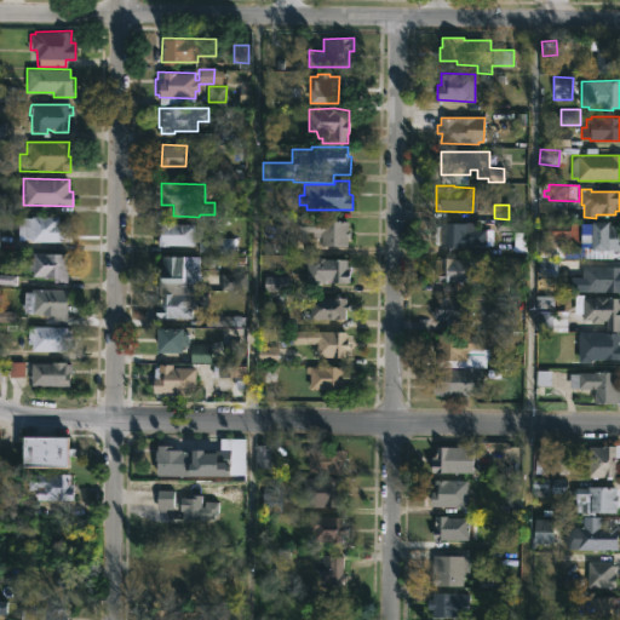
[(61,216),(61,223),(68,223),(70,242),(28,242),(28,240),(24,240),(24,217),(61,216)]
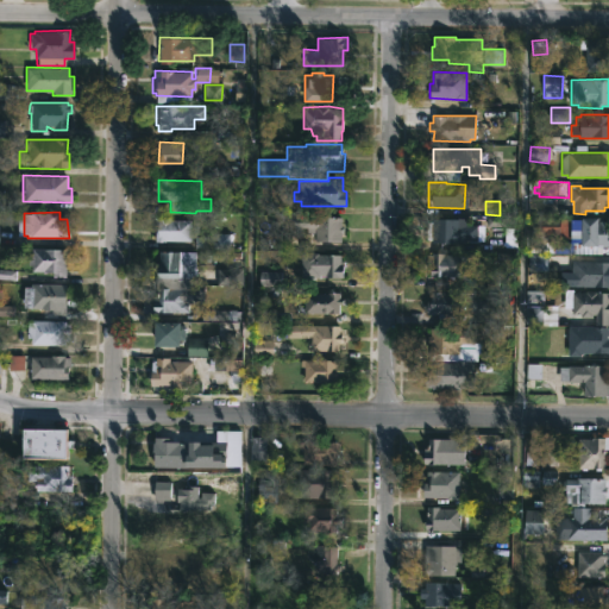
[(171,218),(171,219),(192,220),(192,221),(198,221),(198,238),(192,238),(190,240),(155,242),(155,228),(157,228),(157,217),(171,218)]
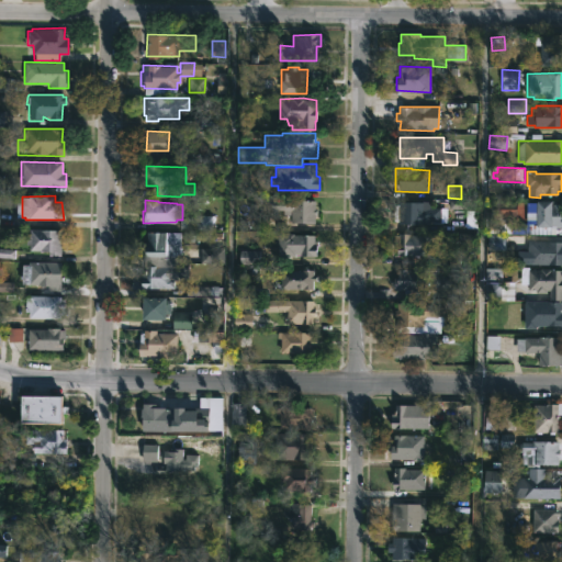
[(315,200),(315,208),(316,208),(314,223),(291,223),(291,216),(283,216),(283,210),(271,210),(271,200),(315,200)]
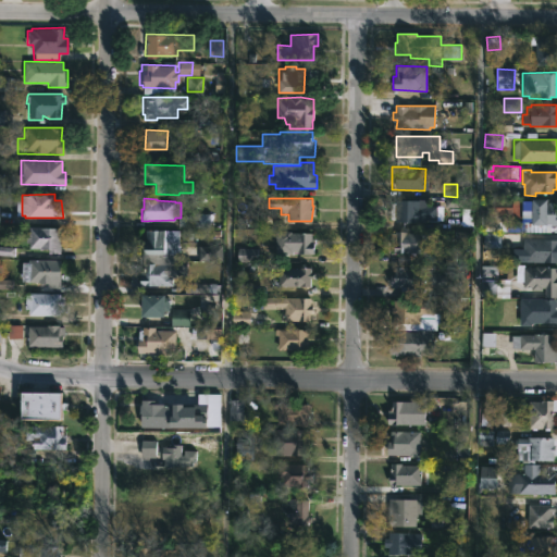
[(462,198),(445,198),(445,207),(462,208),(462,198)]
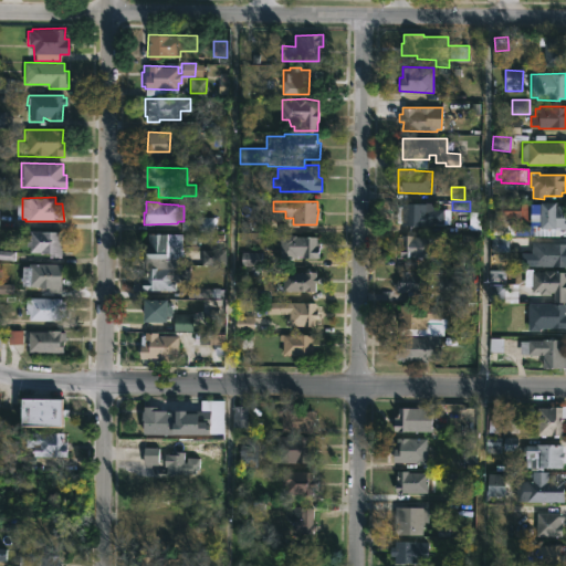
[(432,202),(432,209),(443,209),(443,223),(431,223),(431,227),(400,226),(400,223),(396,223),(396,206),(401,206),(401,202),(432,202)]
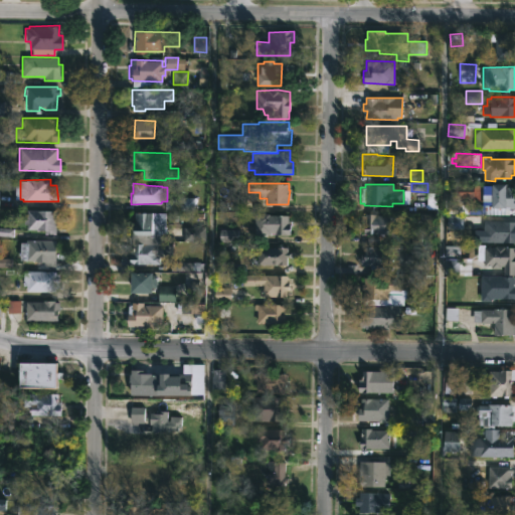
[(509,184),(509,187),(514,187),(514,208),(492,209),(492,184),(509,184)]
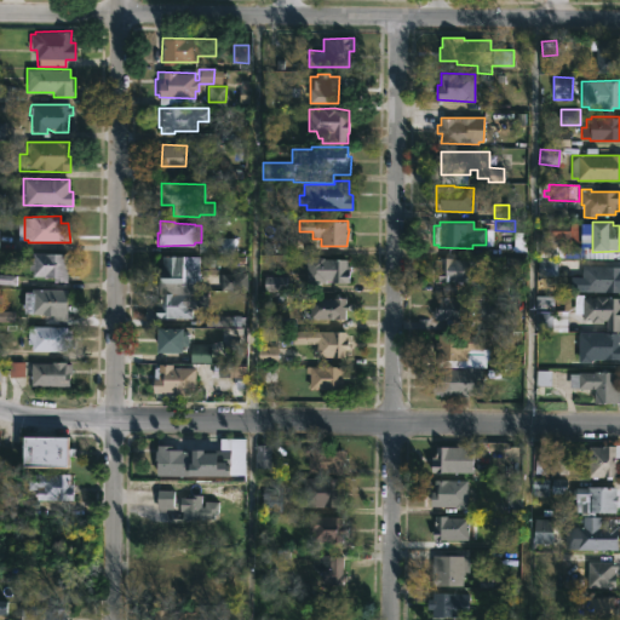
[(526,252),(524,234),(514,234),(515,252),(526,252)]
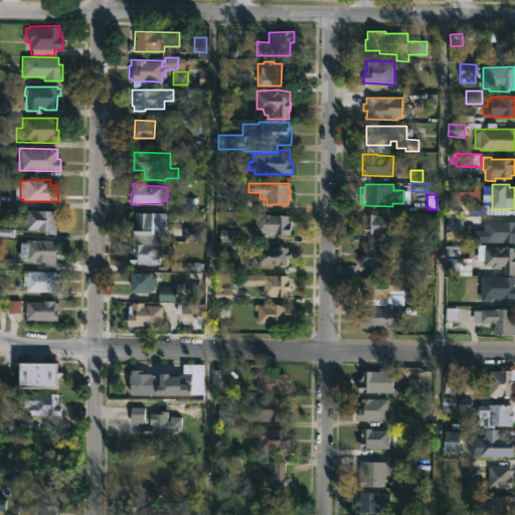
[(166,210),(193,209),(193,199),(165,200),(166,210)]
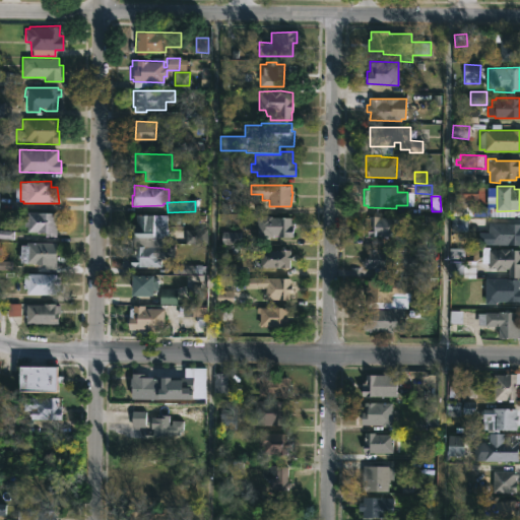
[(56,212),(56,236),(45,236),(45,233),(27,232),(27,226),(23,226),(23,215),(27,216),(27,212),(56,212)]
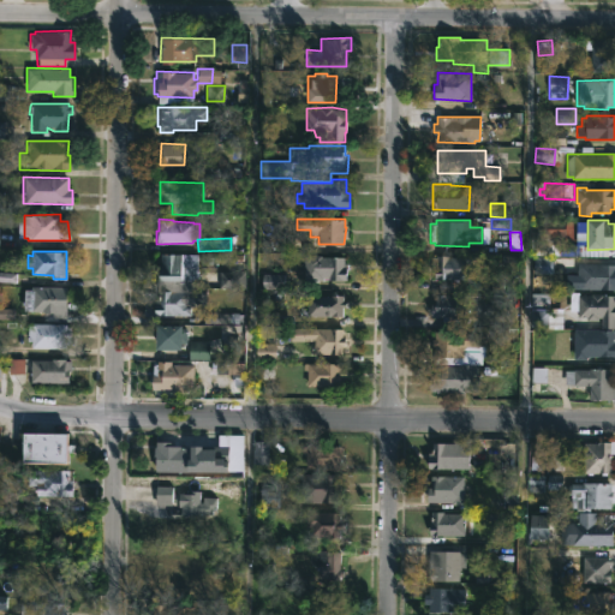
[(196,280),(160,280),(160,254),(197,254),(196,280)]
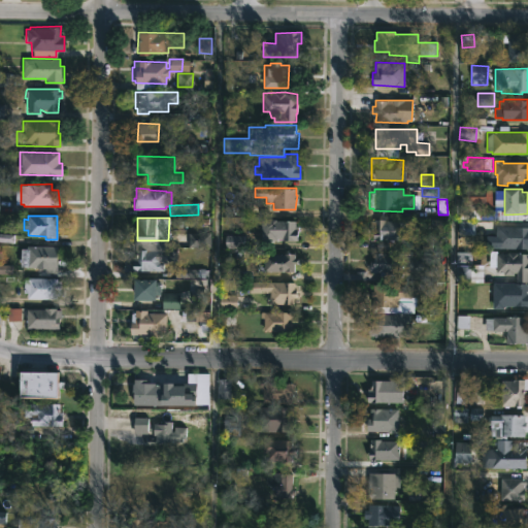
[(273,221),(295,221),(295,226),(297,226),(297,240),(282,240),(282,238),(276,238),(276,240),(261,240),(261,229),(259,229),(259,225),(261,225),(261,219),(273,220),(273,221)]
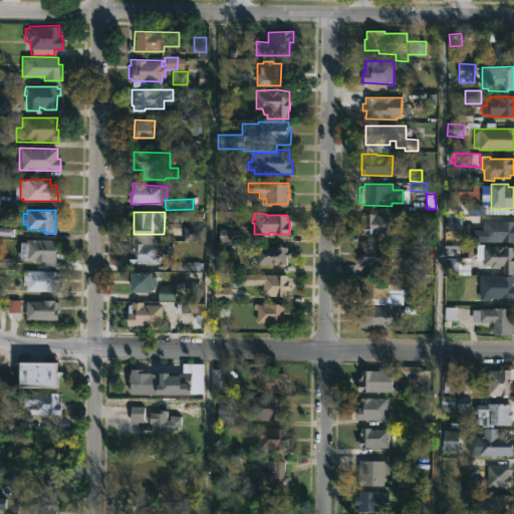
[(374,214),(393,215),(393,234),(363,234),(363,214),(374,214)]
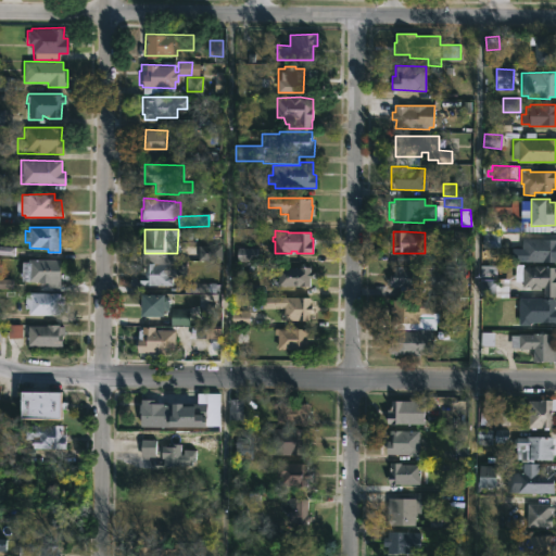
[(555,261),(522,261),(522,238),(555,238),(555,261)]
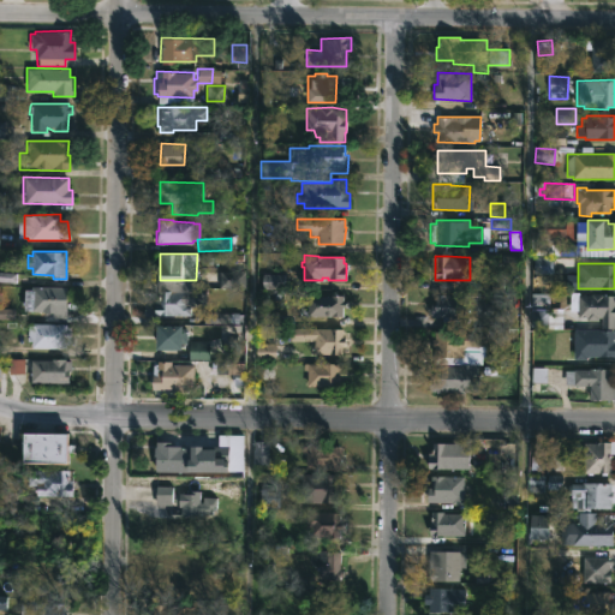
[(219,288),(245,288),(244,272),(219,272),(219,288)]
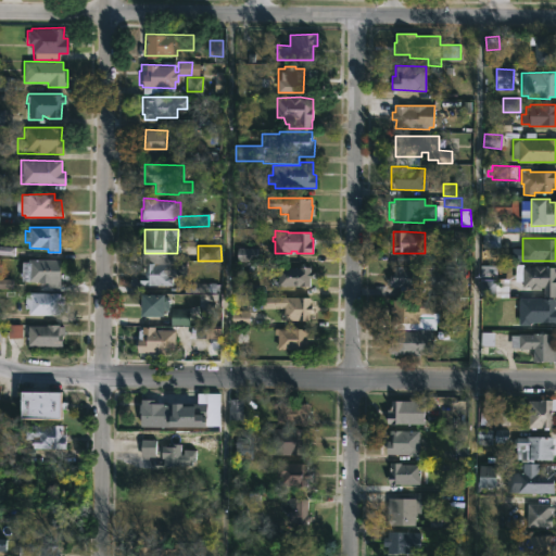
[(251,262),(252,249),(238,248),(237,261),(251,262)]
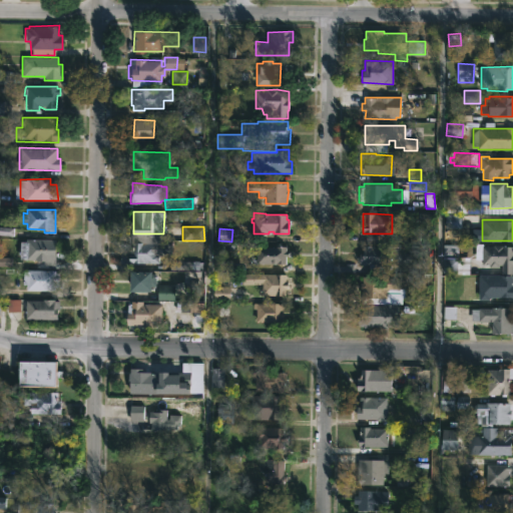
[(55,260),(55,266),(43,265),(43,262),(19,261),(19,241),(26,242),(26,238),(55,238),(55,260)]
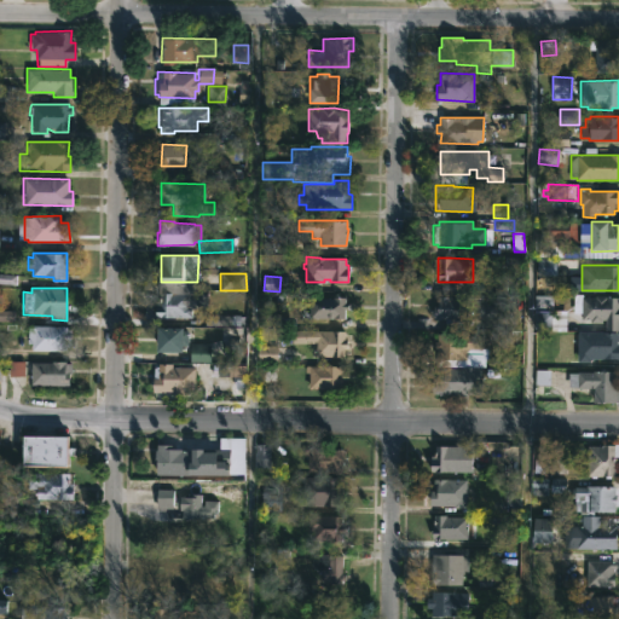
[(207,293),(207,308),(191,308),(191,317),(155,317),(156,301),(158,301),(158,293),(207,293)]
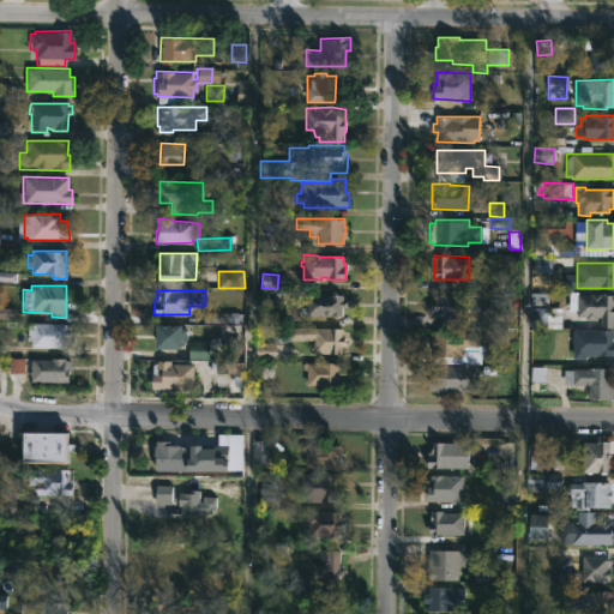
[(578,294),(590,295),(590,293),(613,294),(613,327),(600,327),(601,318),(597,318),(597,320),(585,320),(585,317),(576,317),(576,311),(567,311),(567,292),(578,292),(578,294)]
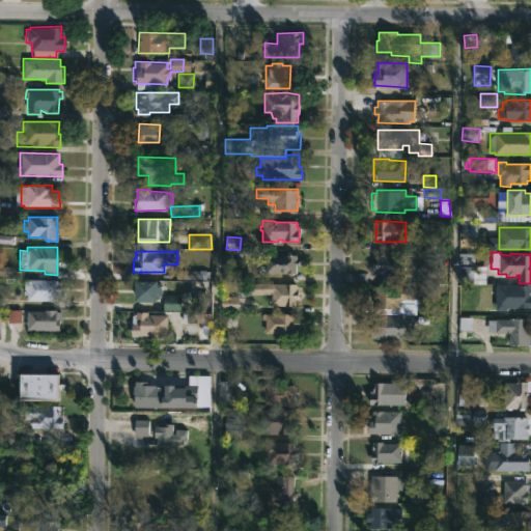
[(387,254),(403,256),(403,274),(372,274),(372,262),(375,262),(375,254),(387,254)]
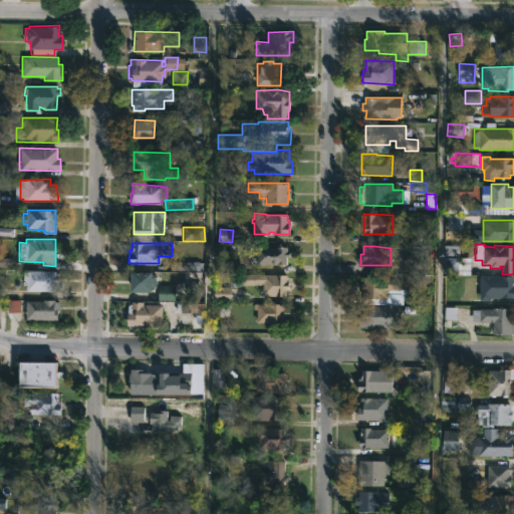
[(286,247),(286,252),(289,252),(288,257),(286,257),(286,264),(257,264),(257,257),(254,257),(254,252),(257,252),(257,247),(286,247)]
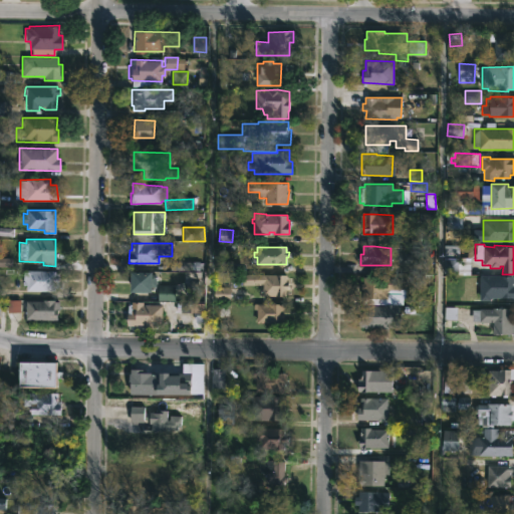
[(402,251),(402,264),(421,263),(421,251),(402,251)]
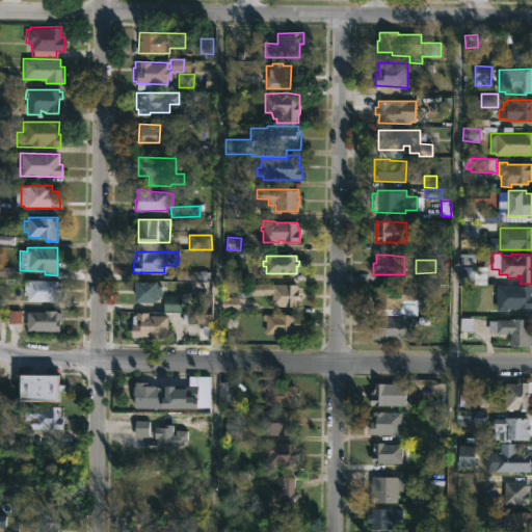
[(207,280),(207,271),(176,271),(177,280),(207,280)]
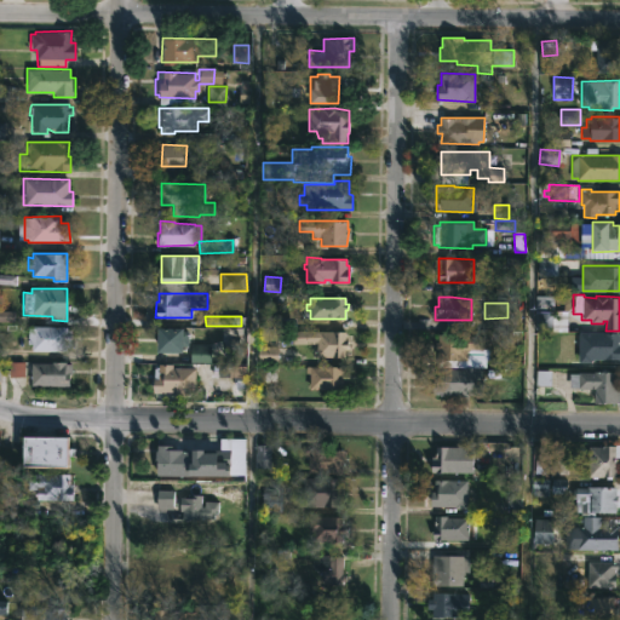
[(67,327),(67,329),(70,329),(70,342),(65,342),(65,350),(32,350),(32,343),(28,343),(28,338),(24,338),(24,333),(28,333),(28,328),(30,328),(30,326),(67,327)]
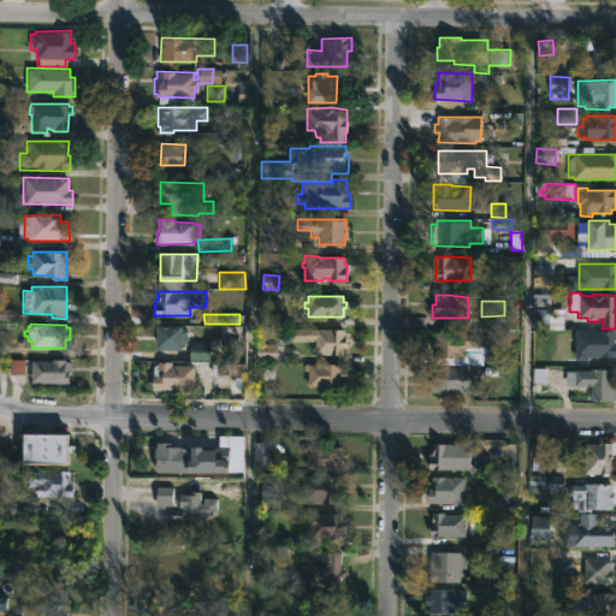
[(182,326),(182,329),(188,329),(188,344),(182,344),(182,350),(157,350),(157,326),(182,326)]
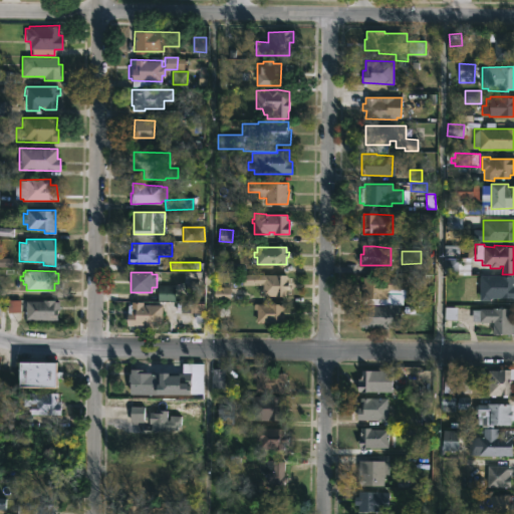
[(286,275),(286,277),(290,277),(290,293),(285,293),(285,296),(261,296),(261,285),(243,284),(243,274),(286,275)]
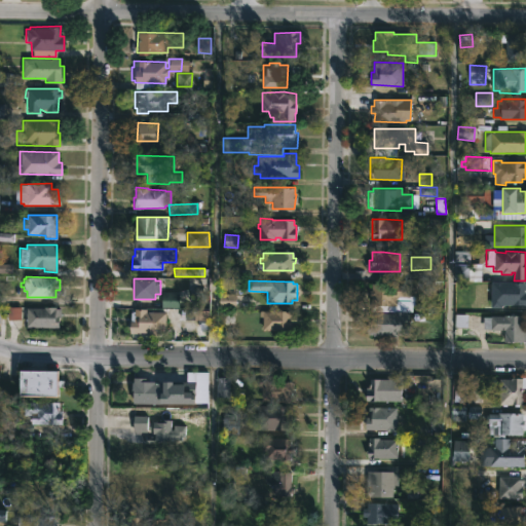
[(524,292),(525,293),(525,305),(501,305),(501,307),(491,307),(491,282),(525,283),(524,292)]
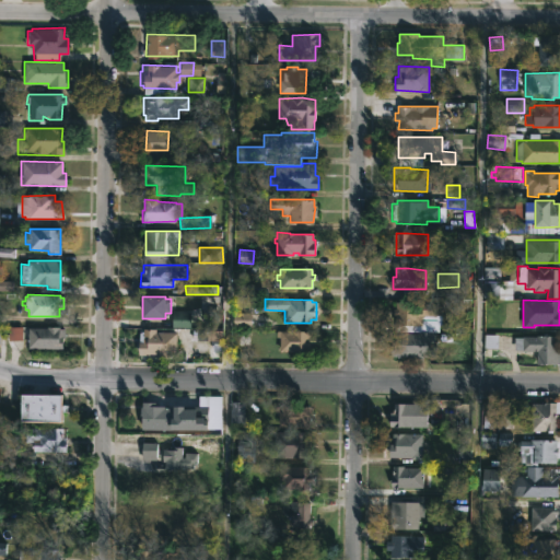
[(424,302),(436,303),(436,315),(422,315),(422,326),(395,325),(395,315),(393,315),(393,310),(395,310),(395,302),(424,302)]
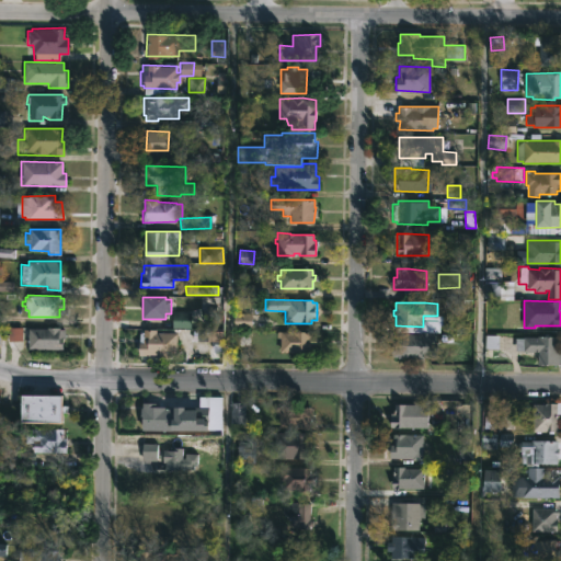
[(218,310),(205,310),(204,323),(217,323),(218,310)]
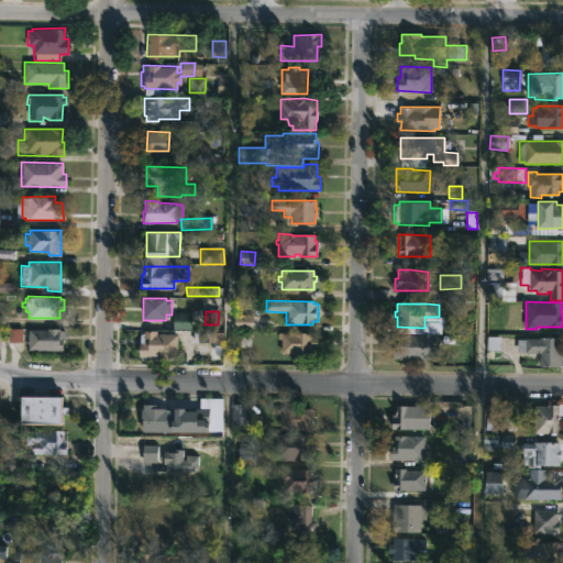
[(173,329),(191,330),(191,313),(174,313),(173,329)]
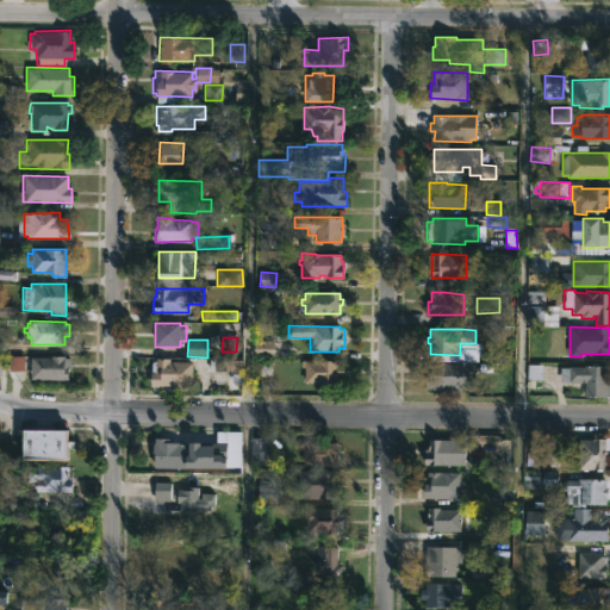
[(275,342),(256,341),(255,358),(274,359),(275,342)]
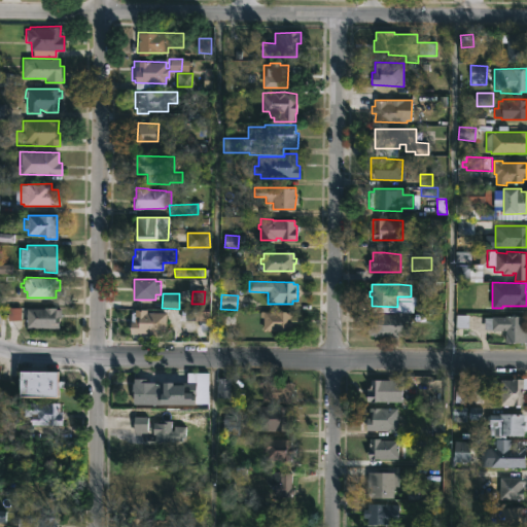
[(56,307),(56,309),(61,309),(61,318),(59,318),(59,328),(27,328),(27,309),(56,307)]
